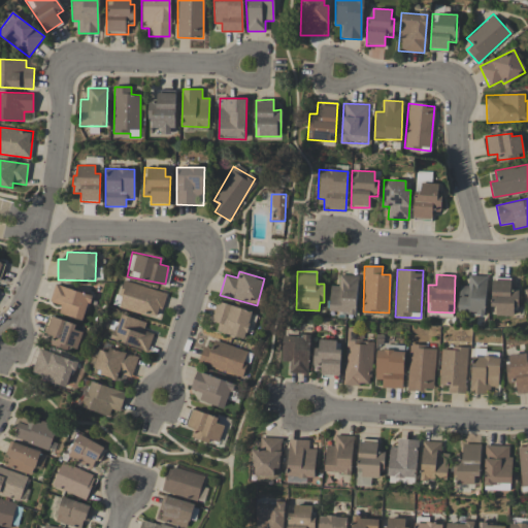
[(330,286),(329,312),(356,312),(358,275),(339,275),(338,286),(330,286)]
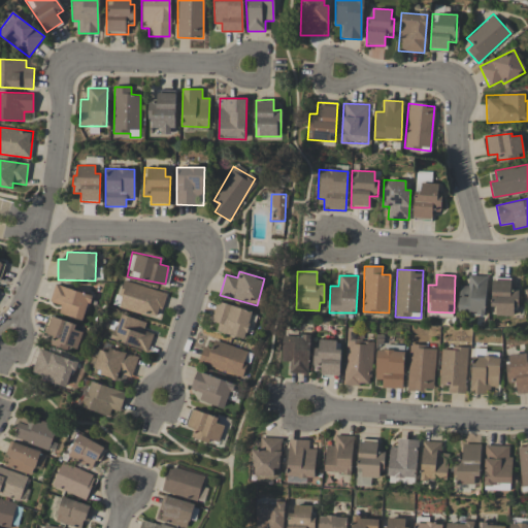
[(459,285),(458,314),(485,315),(486,275),(468,275),(467,286),(459,285)]
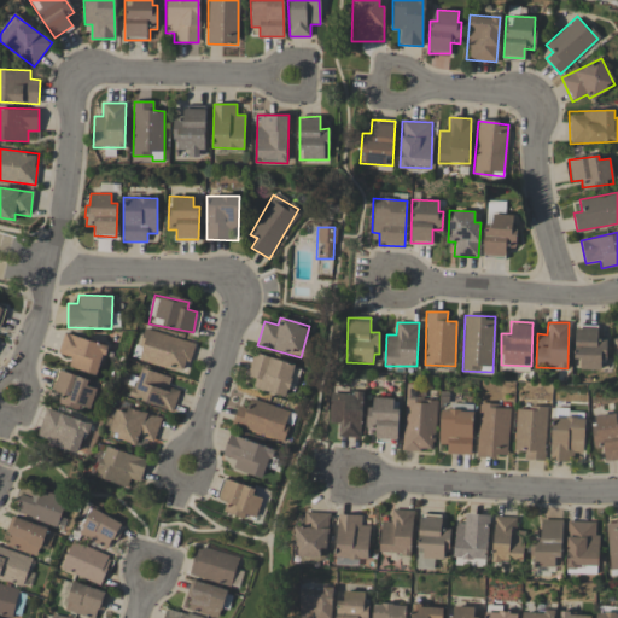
[(598,326),(575,325),(575,368),(601,369),(601,360),(606,360),(607,339),(598,339),(598,326)]
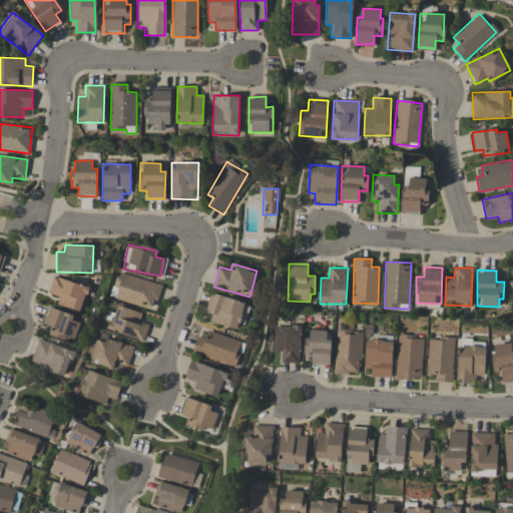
[(160,285),(118,273),(111,298),(153,310),(160,285)]
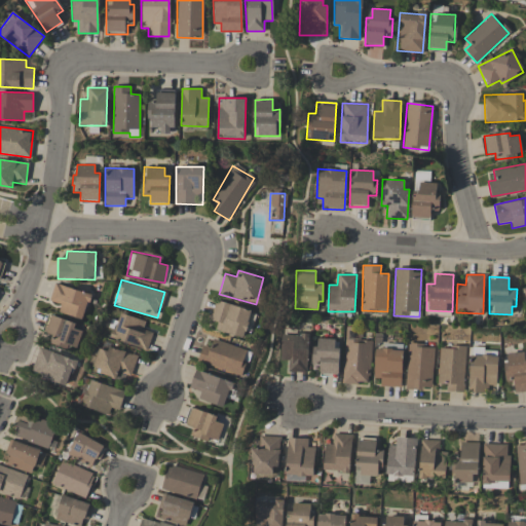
[(58,311),(82,320),(90,295),(54,283),(49,301),(61,304),(58,311)]
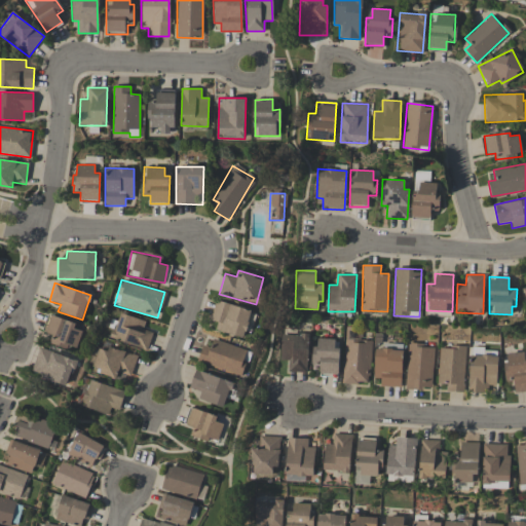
[(211,321),(217,322),(216,331),(245,337),(251,309),(215,301),(211,321)]
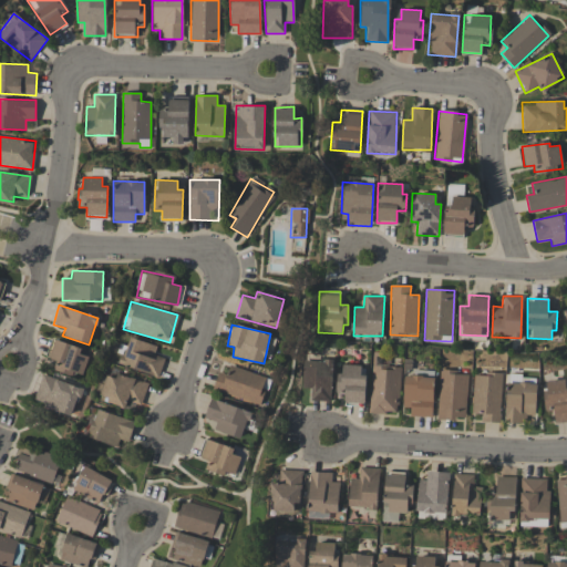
[(154,354),(156,346),(130,337),(120,364),(157,378),(164,359),(154,354)]
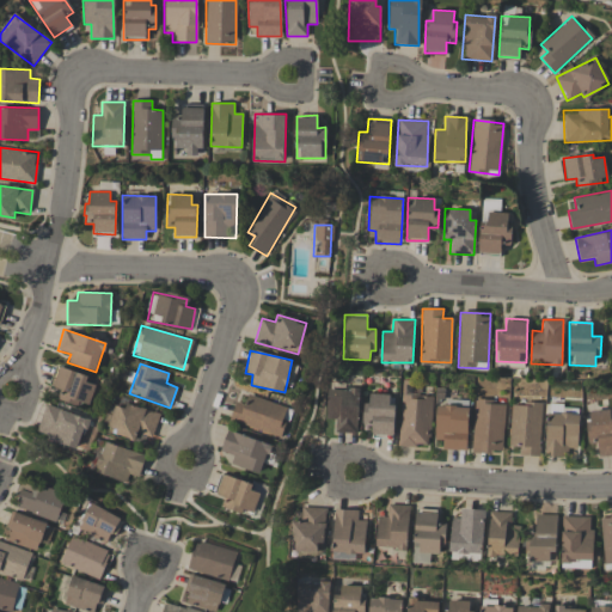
[(53,386),(62,389),(59,399),(77,405),(78,402),(89,404),(97,380),(59,368),(53,386)]
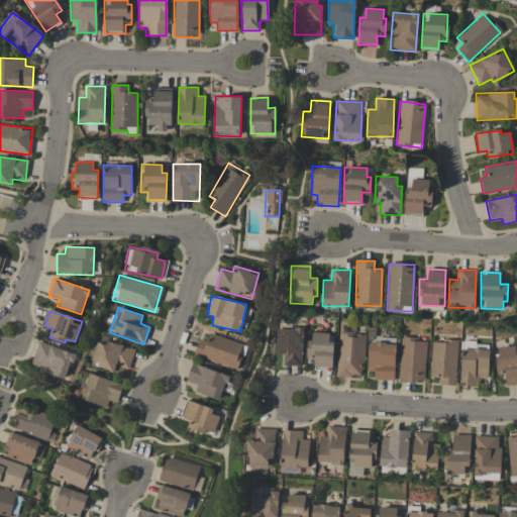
[(336,376),(363,377),(365,333),(350,333),(350,321),(338,321),(336,376)]
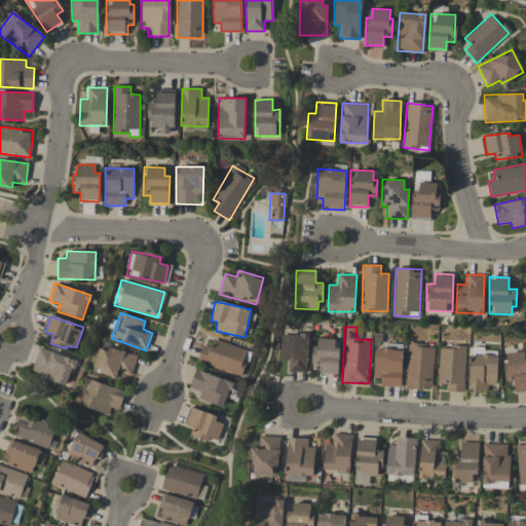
[(280,361),(288,361),(288,372),(306,373),(307,335),(282,334),(280,361)]
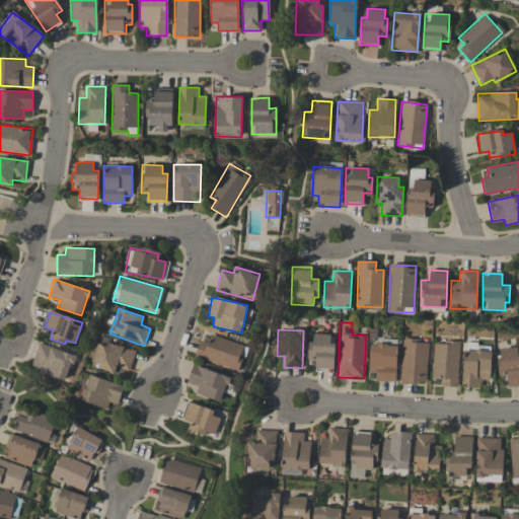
[(330,335),(309,334),(308,361),(315,361),(314,369),(334,370),(335,344),(330,344),(330,335)]
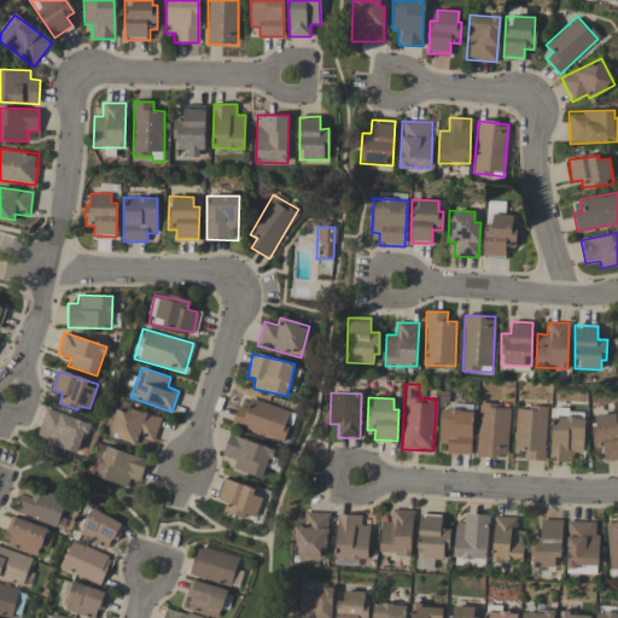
[(246,408),(238,406),(233,420),(243,424),(242,429),(281,442),(291,412),(250,398),(246,408)]
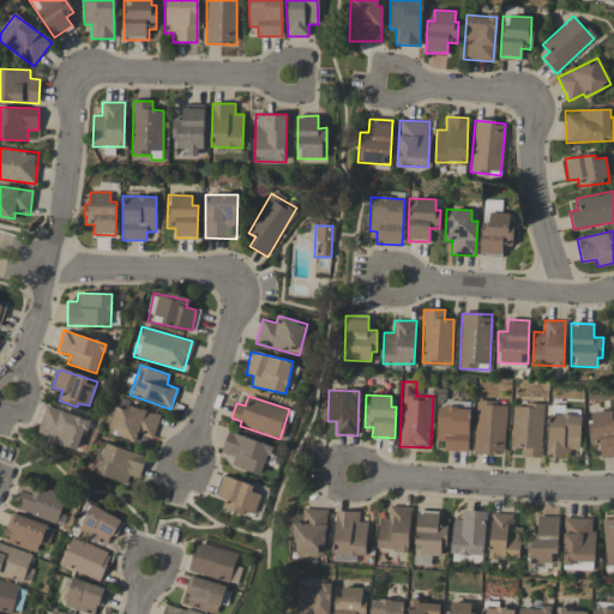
[(474,453),(504,455),(506,402),(476,401),(474,453)]
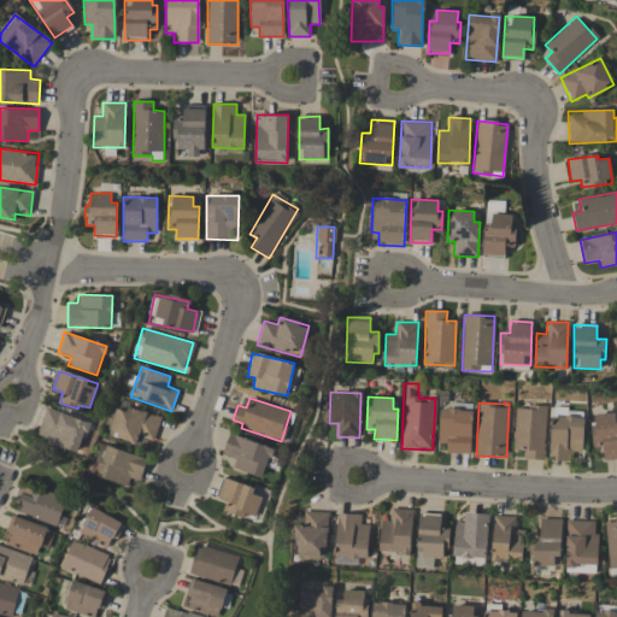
[(545,407),(515,406),(513,450),(523,450),(523,459),(544,460),(545,407)]
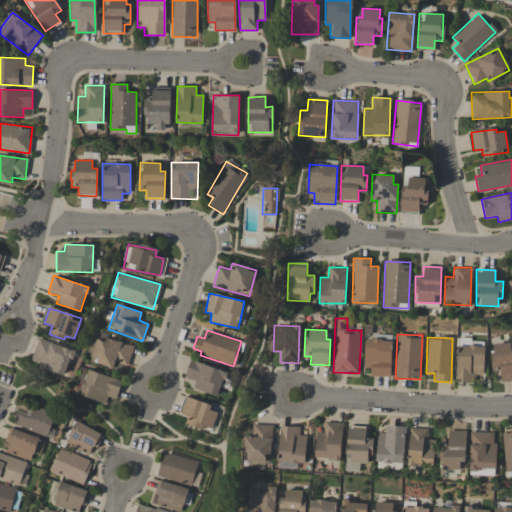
[(66,374),(73,349),(37,338),(30,363),(66,374)]
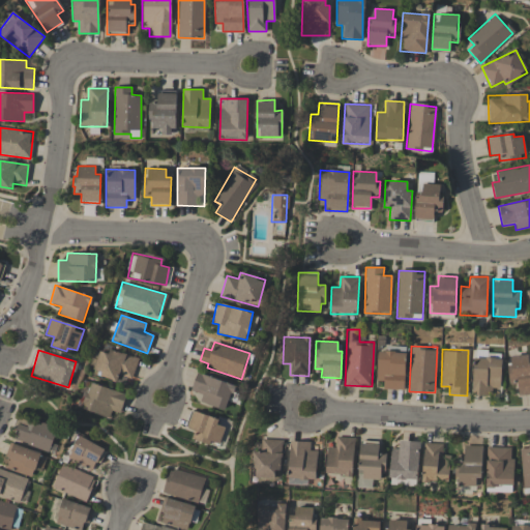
[(138,357),(110,350),(109,353),(98,351),(94,374),(117,379),(118,375),(133,378),(138,357)]
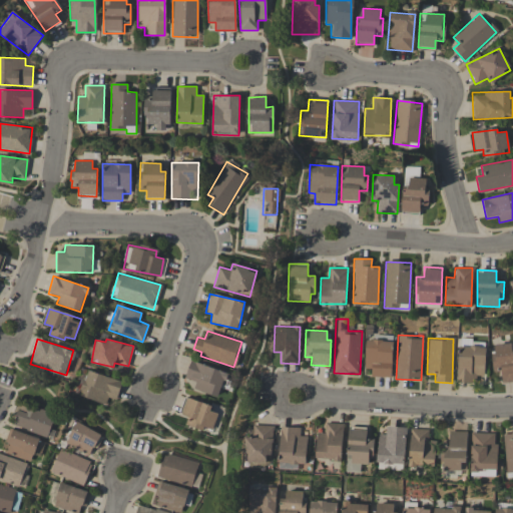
[(391,377),(392,342),(365,341),(364,368),(371,369),(371,377),(391,377)]
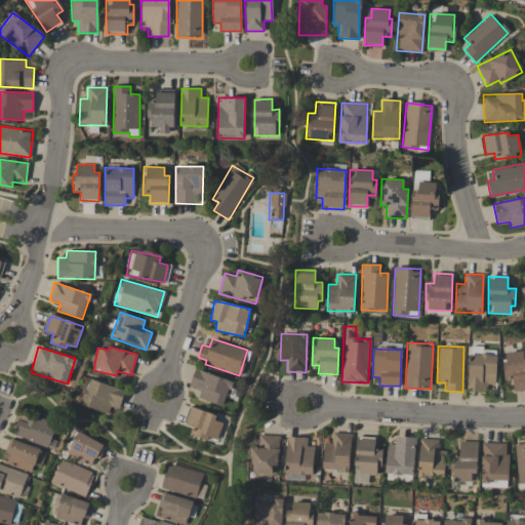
[(524,391),(524,358),(523,359),(523,352),(503,352),(503,379),(512,379),(512,391),(524,391)]
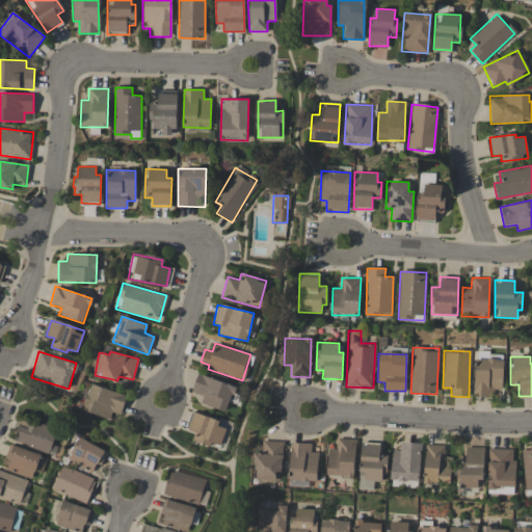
[(490,397),(491,389),(502,390),(503,358),(476,358),(475,396),(490,397)]
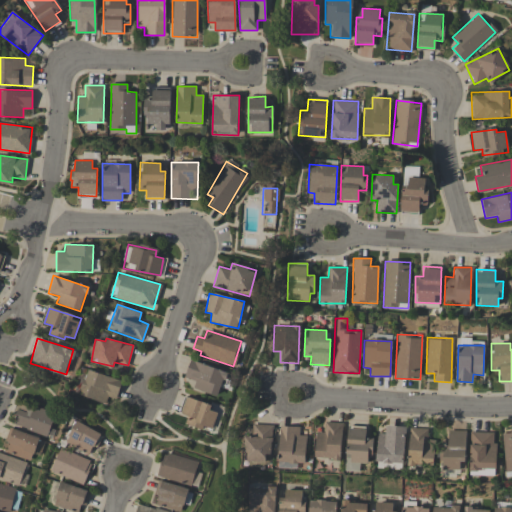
[(226,372),(190,360),(184,377),(195,381),(193,388),(218,396),(226,372)]
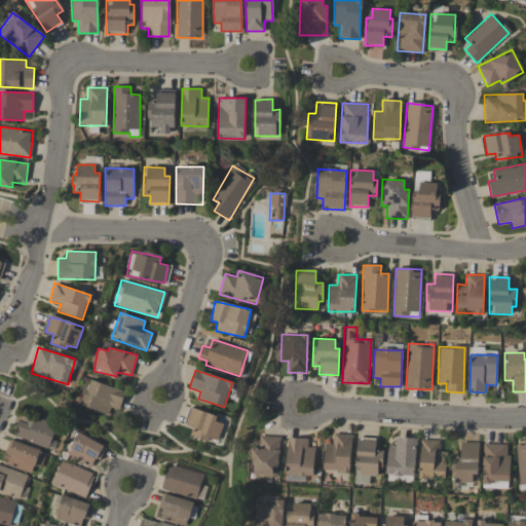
[(118,411),(125,391),(90,379),(80,405),(109,415),(111,408),(118,411)]
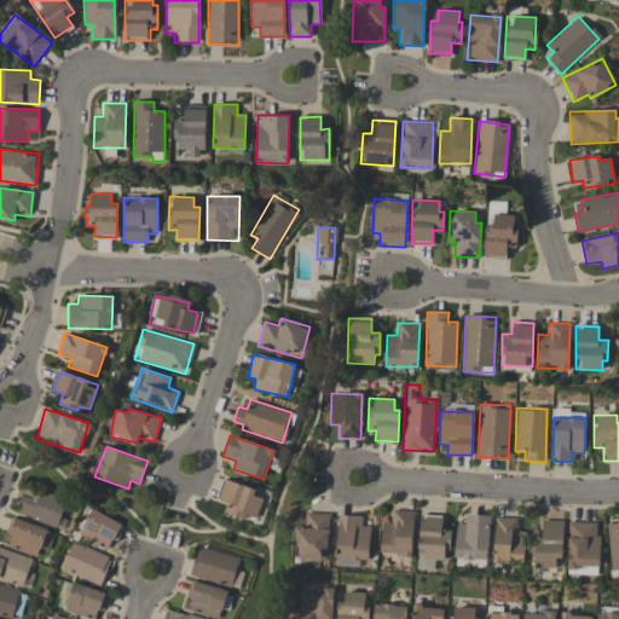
[(226,503),(224,513),(243,519),(246,514),(256,518),(265,495),(225,481),(219,499),(226,503)]
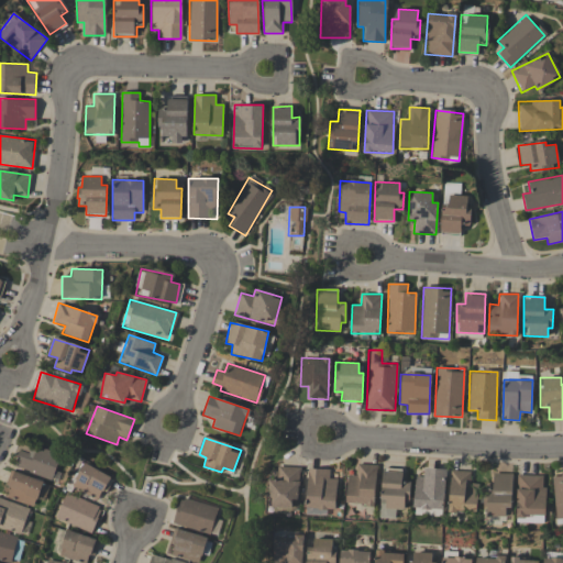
[(13,467),(53,478),(59,454),(20,443),(13,467)]
